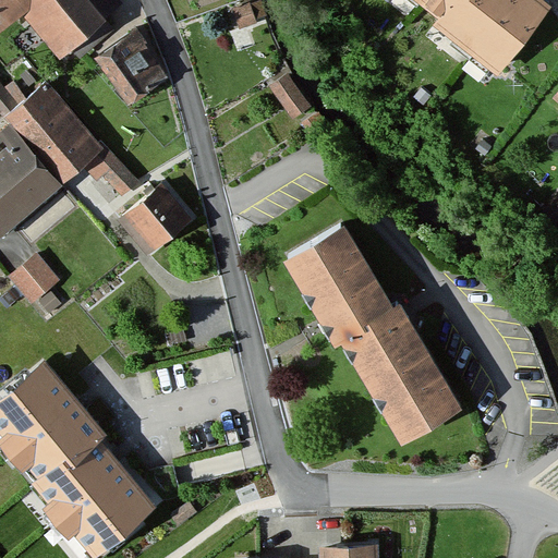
[(92,0),(91,0),(0,0),(0,27),(26,8),(61,52),(105,17),(92,0)]
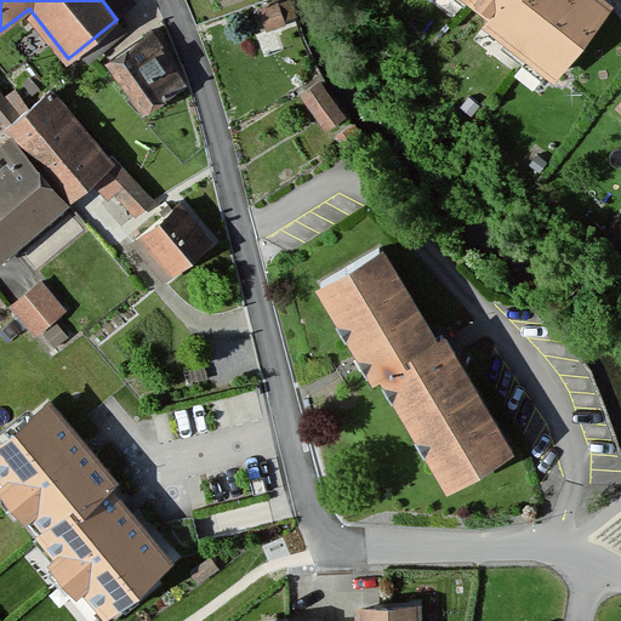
[(290,0),(289,0),(258,9),(265,30),(296,21),(290,0)]
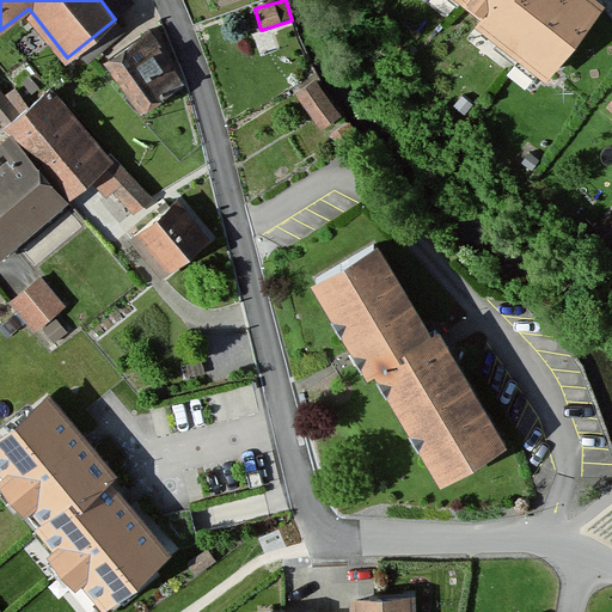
[(450,0),(482,24),(473,35),(545,89),(604,11),(589,0),(450,0)]
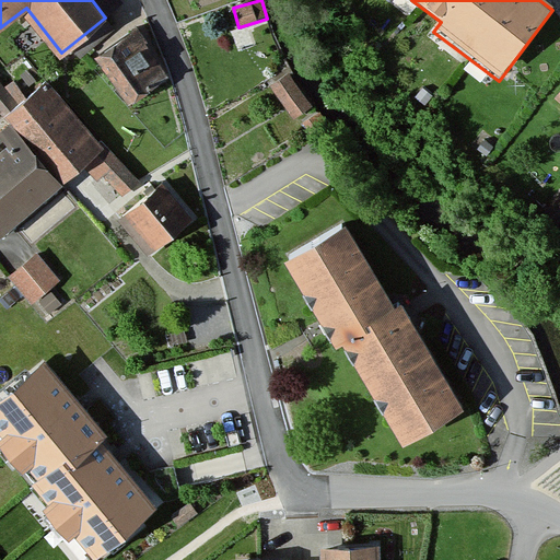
[(136,28),(97,55),(128,100),(167,72),(136,28)]
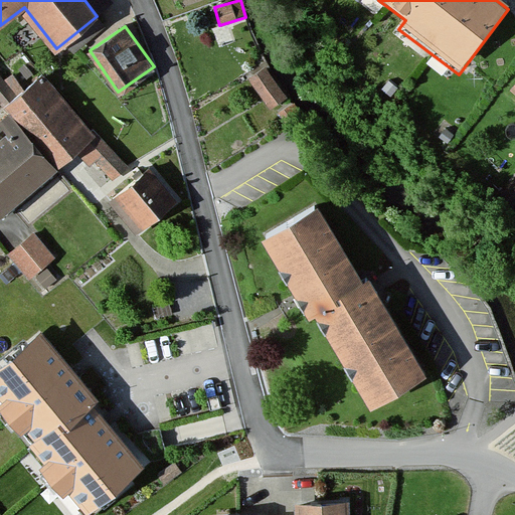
[(265,66),(249,78),(272,107),(287,96),(265,66)]
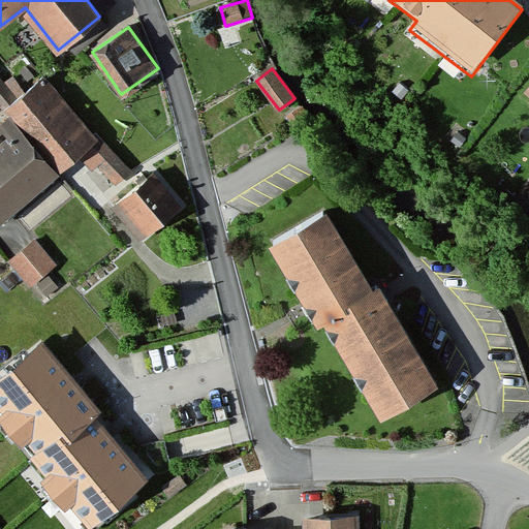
[(0,106),(3,111),(19,97),(0,75),(0,106)]
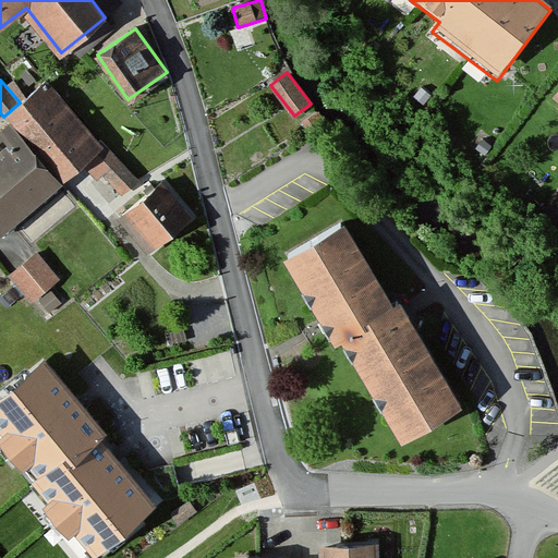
[(3,117),(10,124),(59,180),(101,143),(46,80),(20,102),(3,117)]
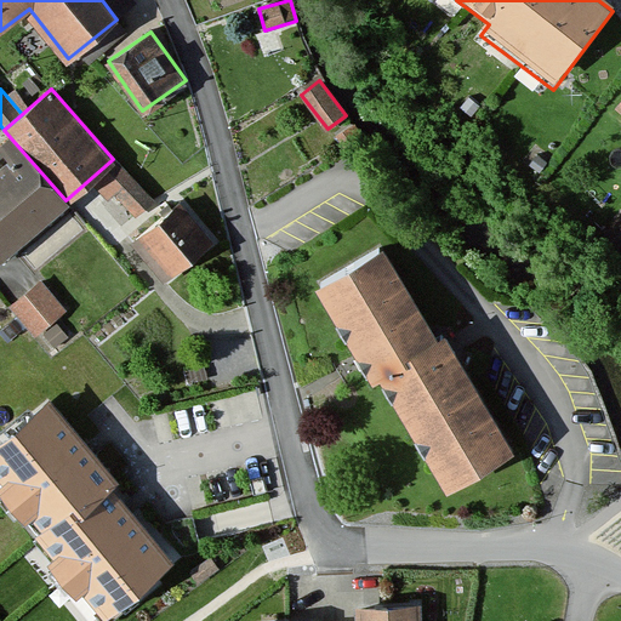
[(0,257),(66,200),(11,138),(0,147),(10,158),(0,165),(0,257)]
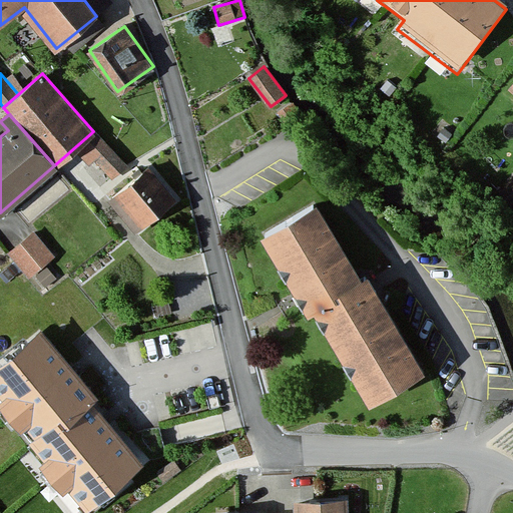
[(148,167),(110,200),(135,229),(174,196),(148,167)]
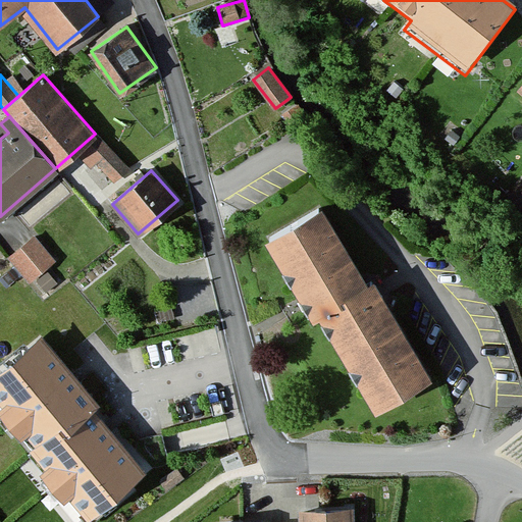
[(322,215),(264,249),(309,326),(317,320),(367,293),(322,215)]
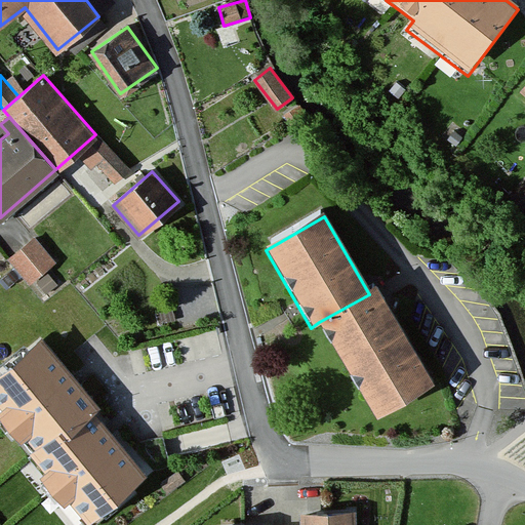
[(35,238),(10,259),(31,282),(55,260),(35,238)]
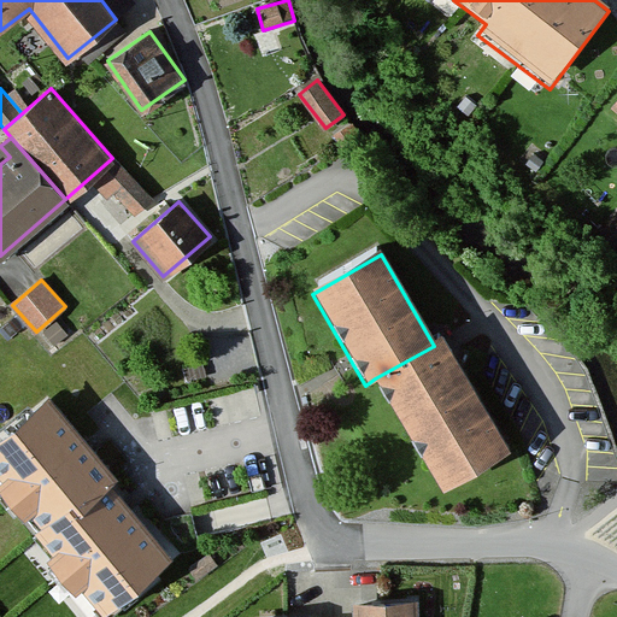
[(434,346),(375,378),(444,499),(515,459),(446,339),(434,346)]
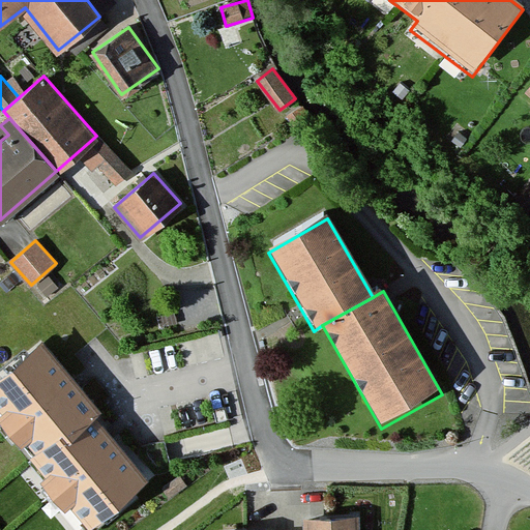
[(96,405),(41,340),(0,375),(0,413),(89,520),(146,472),(92,409),(96,405)]
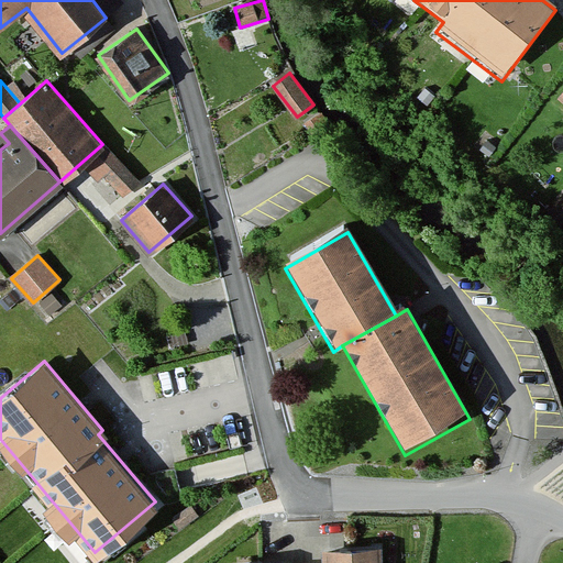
[(384,562),(384,545),(329,549),(330,562),(384,562)]
